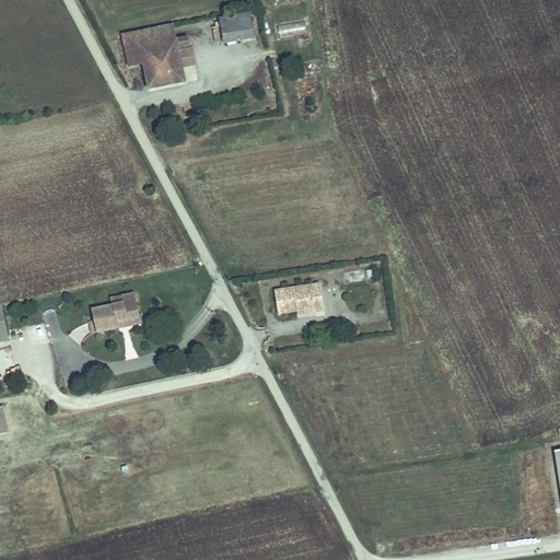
[(255,38),(249,14),(229,19),(234,42),(255,38)]
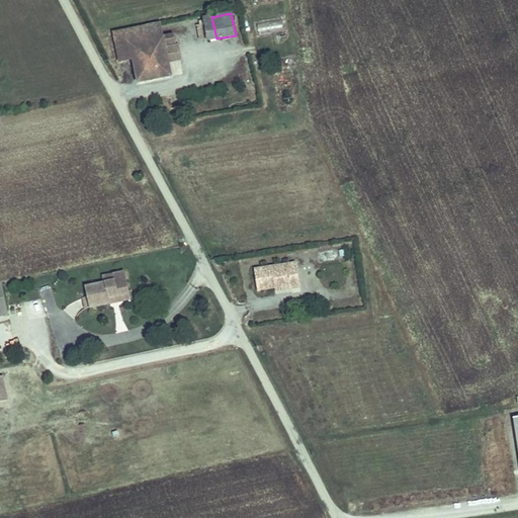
[(217,38),(211,17),(205,18),(209,39),(217,38)]
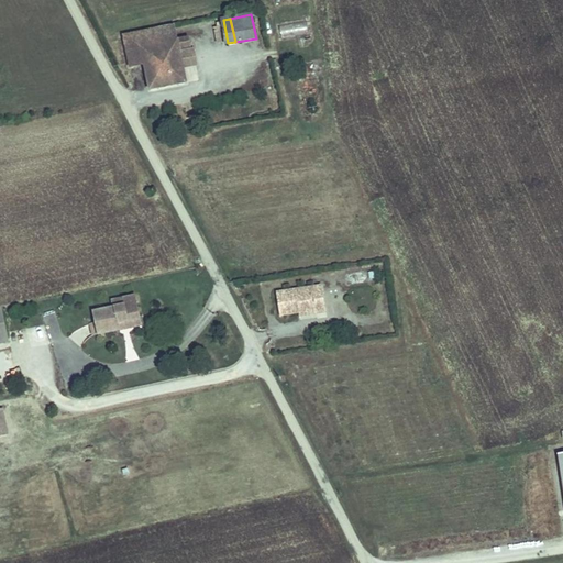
[(172,26),(136,33),(143,66),(147,89),(184,83),(177,48),(191,46),(189,33),(174,36),(172,26)]
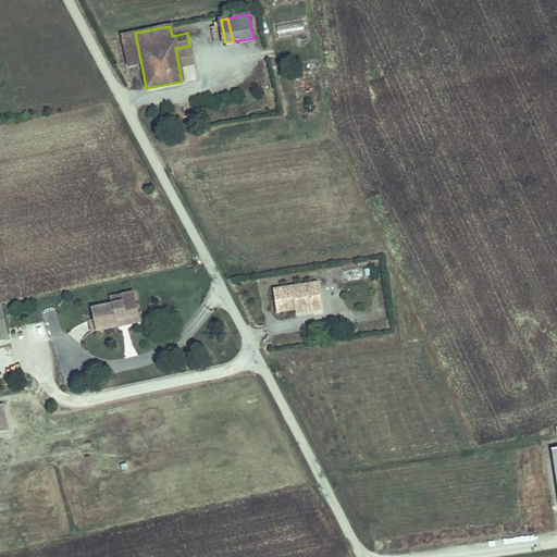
[(121,35),(127,67),(141,65),(135,33),(121,35)]
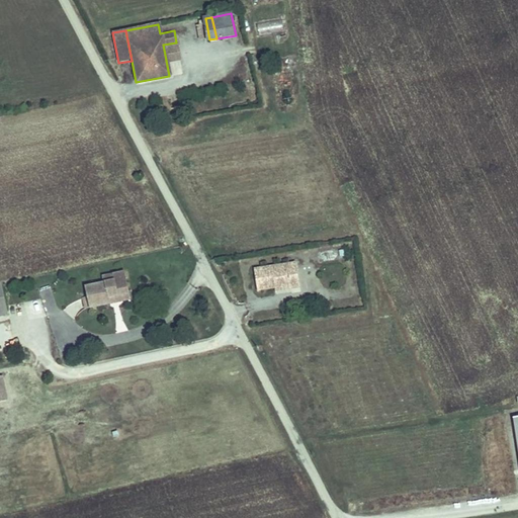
[(296,261),(253,266),(256,288),(289,284),(289,289),(300,288),(296,261)]
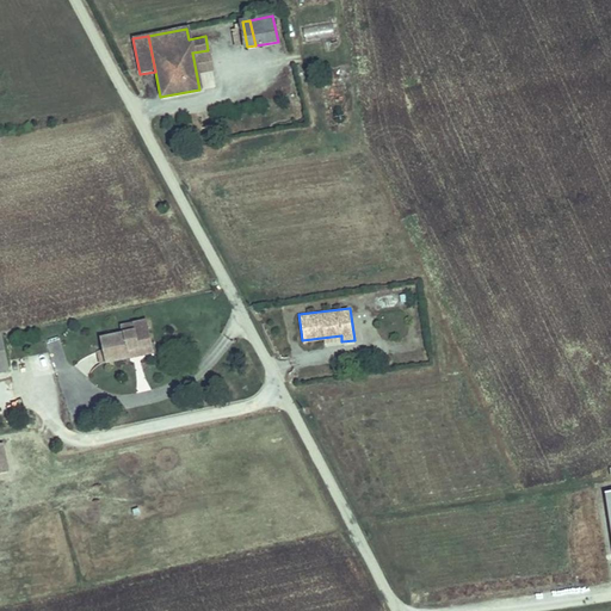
[(131,325),(133,331),(122,333),(98,338),(102,352),(104,363),(127,358),(125,350),(153,345),(148,321),(131,325)]
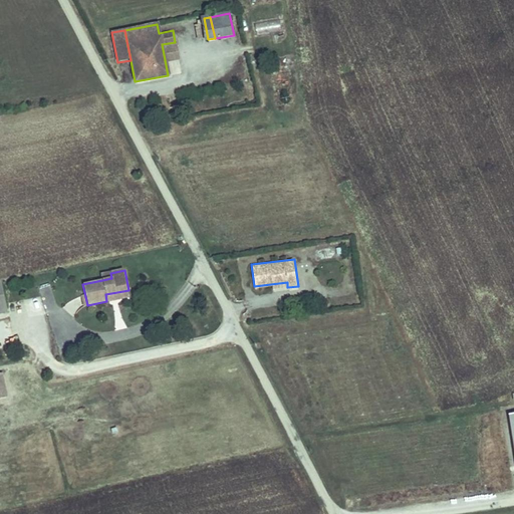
[(129,290),(105,294),(106,301),(130,296),(129,290)]
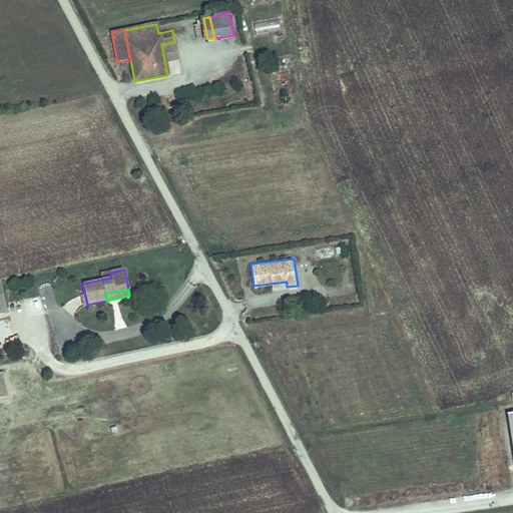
[(87,305),(85,296),(76,297),(78,307),(87,305)]
